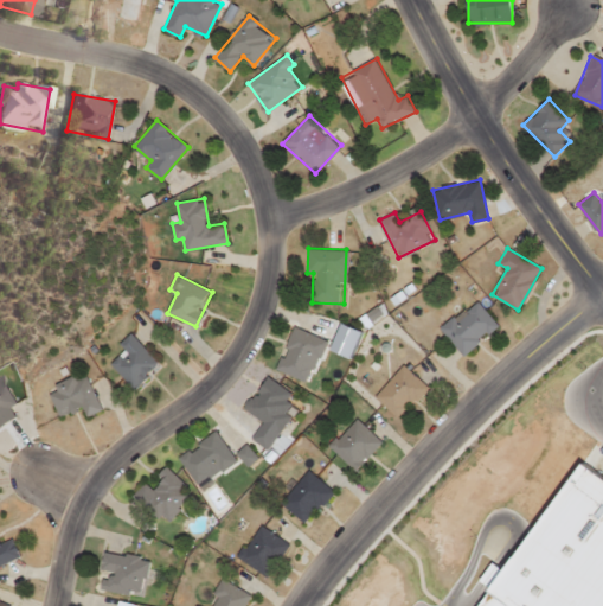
[(441,330),(464,355),(498,324),(474,298),(441,330)]
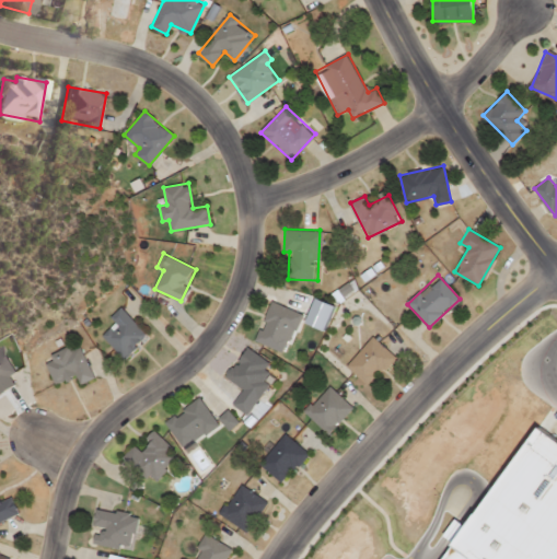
[(337,302),(316,297),(309,323),(329,328),(337,302)]
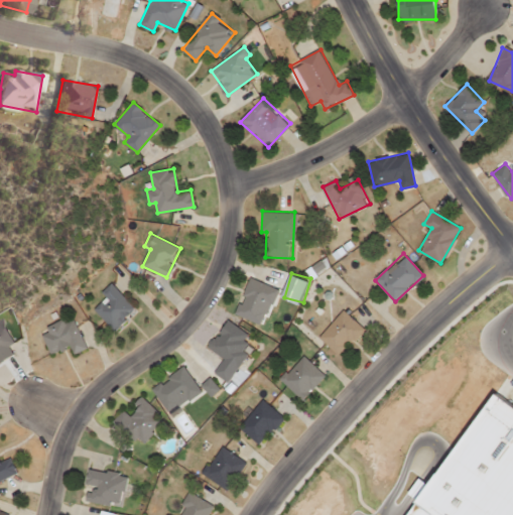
[(277,289),(250,277),(235,312),(262,325),(277,289)]
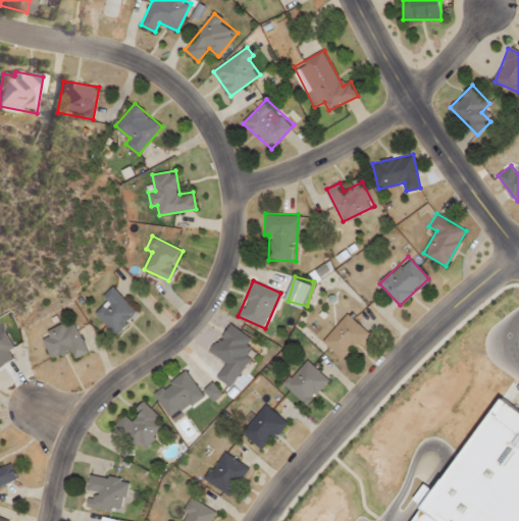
[(95,312),(115,333),(137,312),(111,287),(102,296),(106,301),(95,312)]
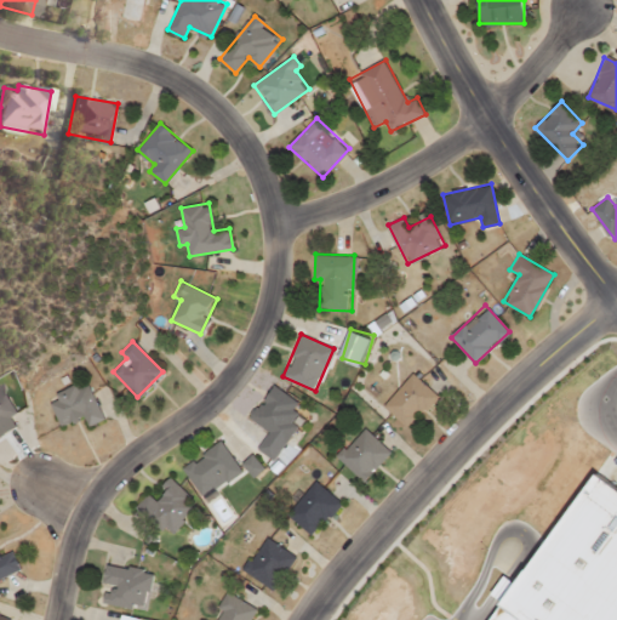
[(438,397),(413,373),(383,404),(407,428),(438,397)]
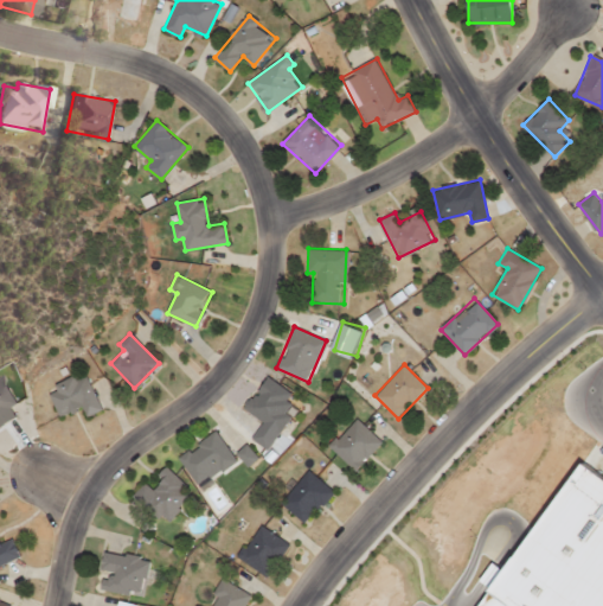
[(82,406),(87,418),(102,409),(84,371),(46,388),(59,416),(82,406)]
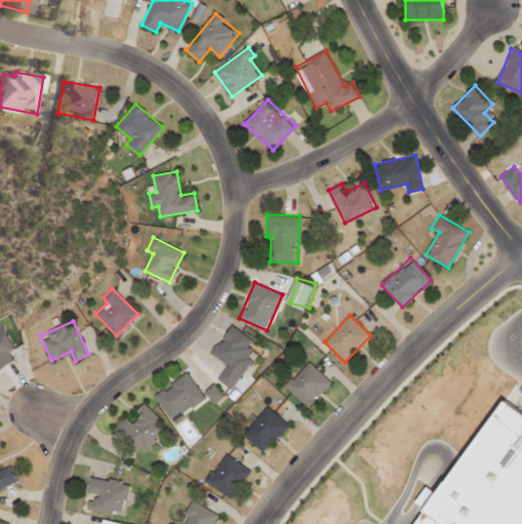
[(17,347),(3,323),(0,324),(0,364),(2,367),(16,359),(11,351),(17,347)]
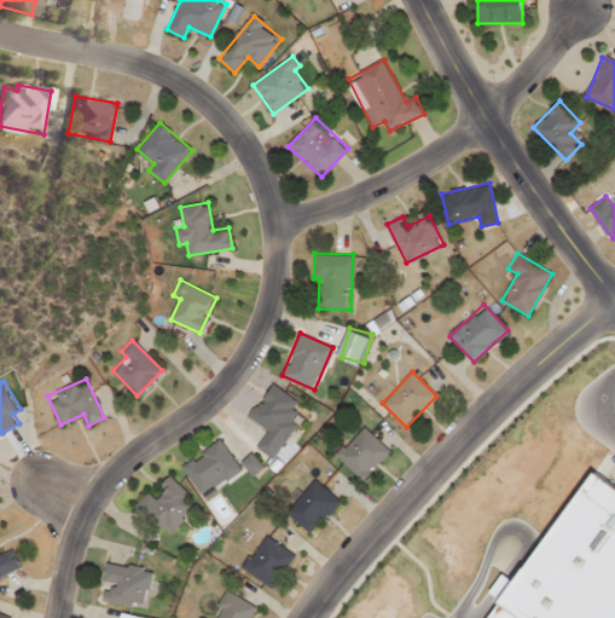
[(284,442),(296,423),(289,419),(300,403),(272,383),(248,416),(284,442)]
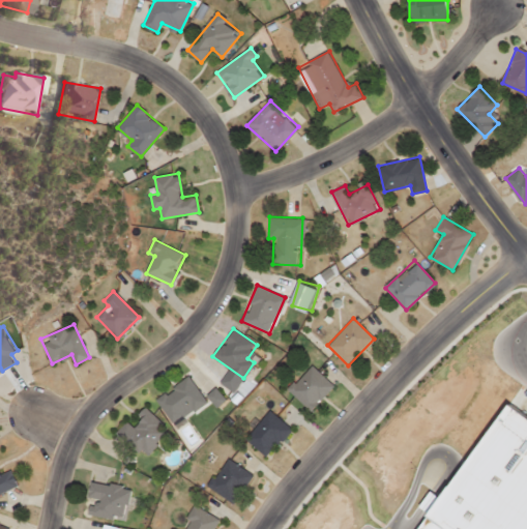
[(333,386),(312,363),(287,388),(310,410),(333,386)]
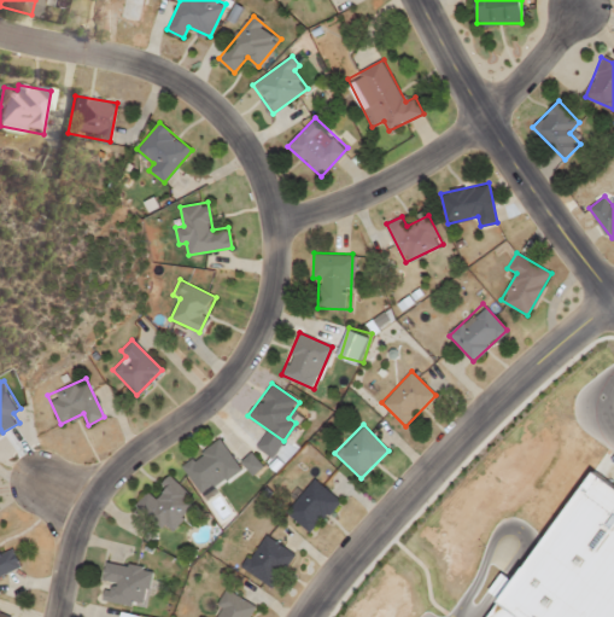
[(202,495),(241,470),(221,438),(182,465),(202,495)]
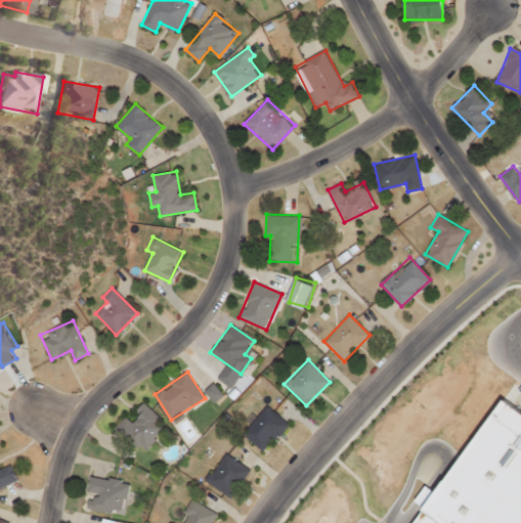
[(207,390),(218,401),(226,393),(215,381),(207,390)]
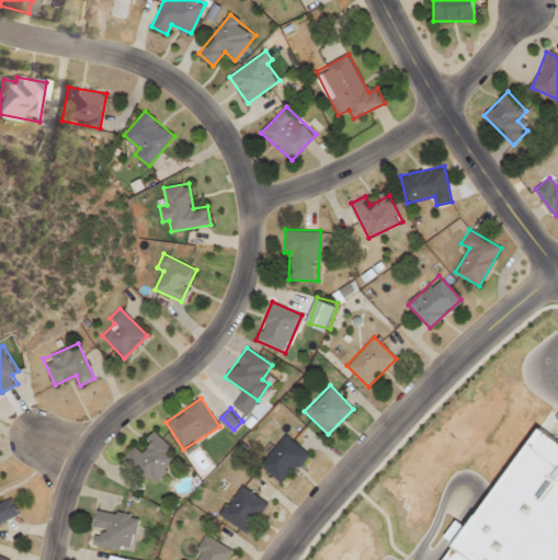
[(557,440),(538,425),(439,559),(557,559),(557,440)]
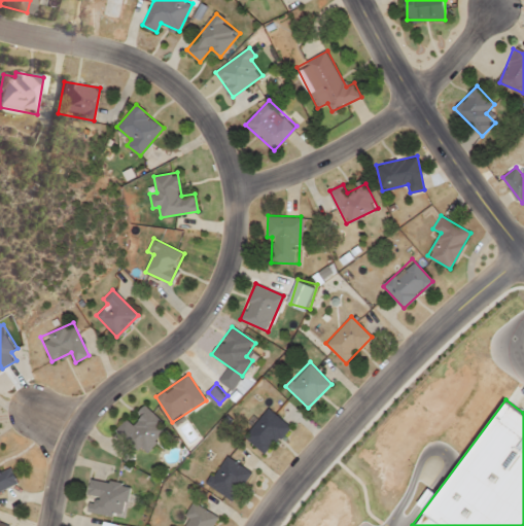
[(115,431),(144,455),(168,426),(143,406),(137,413),(141,416),(134,425),(126,418),(115,431)]
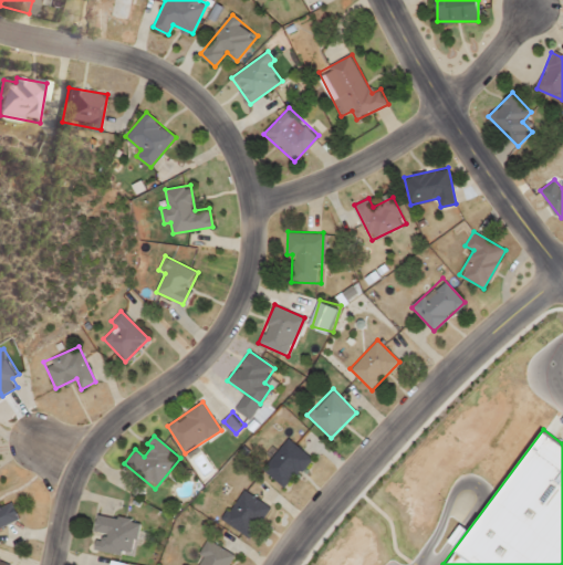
[(262,467),(284,488),(312,459),(290,438),(262,467)]
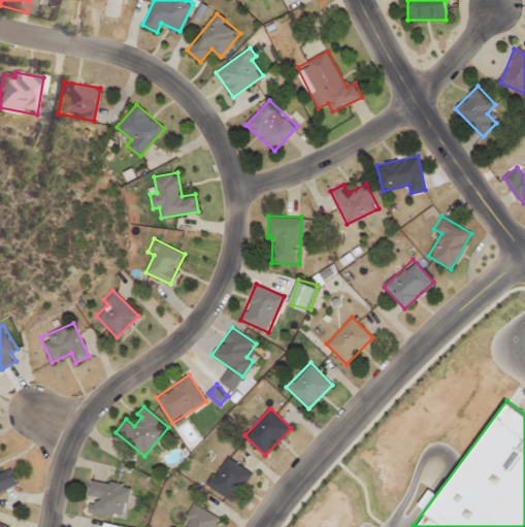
[(207,483),(232,501),(252,474),(227,456),(207,483)]
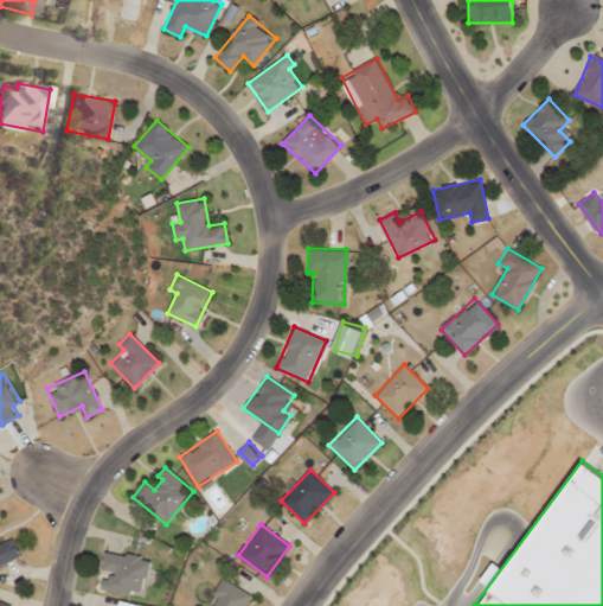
[(13,537),(0,542),(0,563),(20,556),(13,537)]
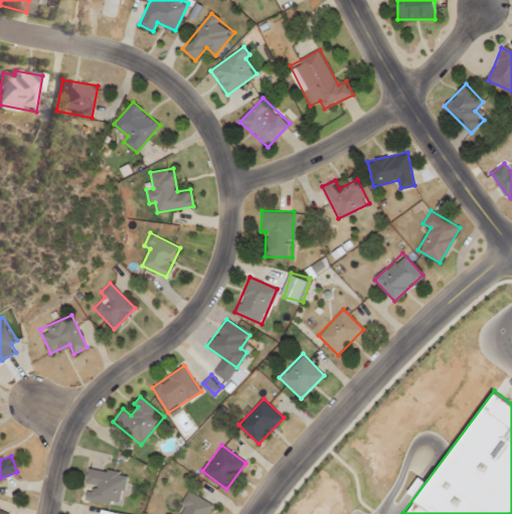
[(84,483),(87,484),(83,498),(121,507),(128,475),(89,466),(84,483)]
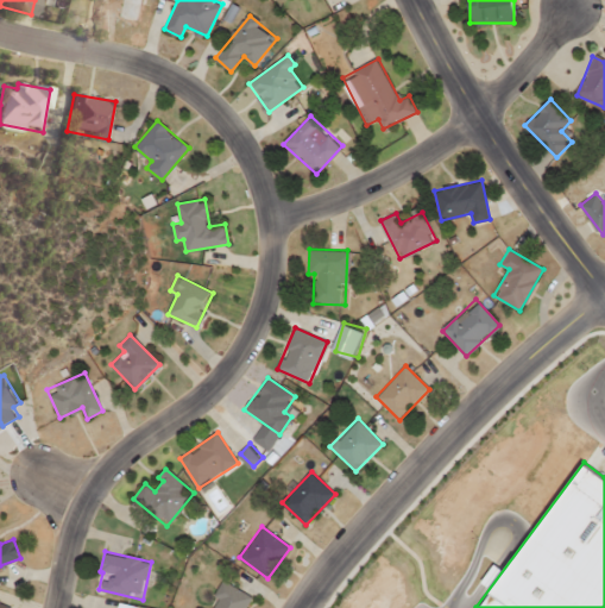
[(214,607),(249,607),(254,599),(224,580),(214,596),(220,600),(214,607)]
